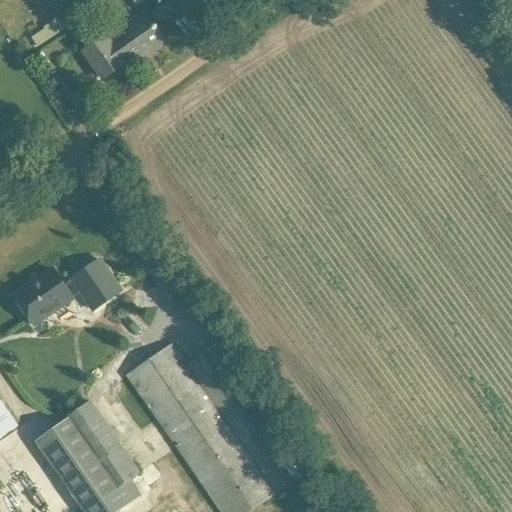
[(73,0),(80,10),(95,1),(95,0),(73,0)]
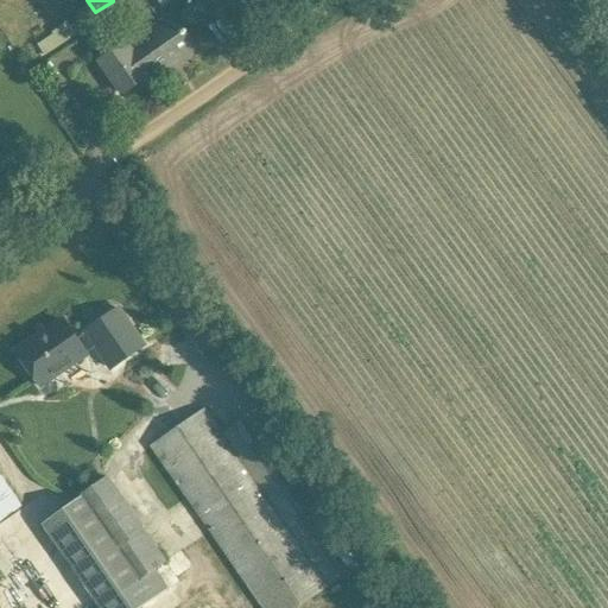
[(54,33),(37,44),(44,55),(93,23),(87,14),(68,27),(64,24),(52,31),(54,33)]
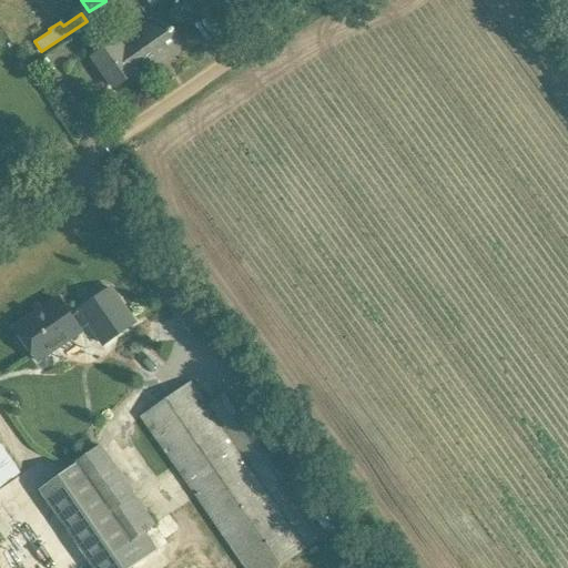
[(184,46),(172,28),(162,13),(129,37),(152,69),(184,46)]
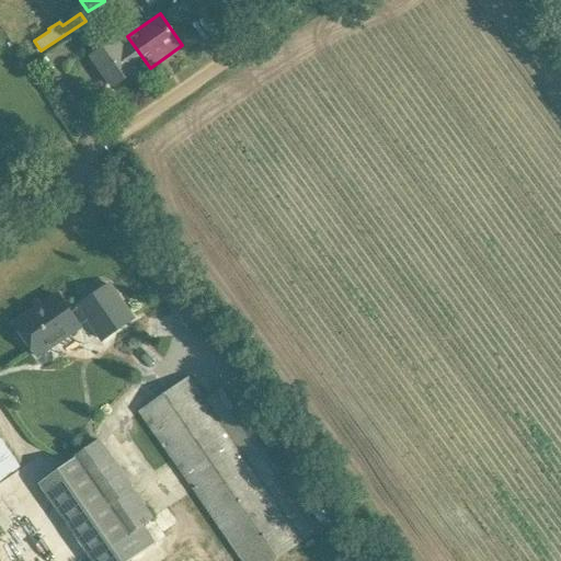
[(140,75),(150,68),(127,36),(118,43),(116,38),(92,56),(114,87),(137,70),(140,75)]
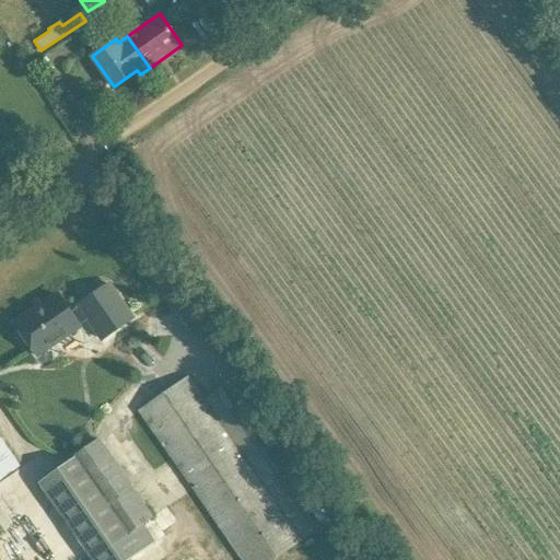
[(133,318),(121,302),(109,284),(79,305),(79,306),(71,312),(60,295),(36,313),(34,310),(15,323),(27,341),(38,356),(81,326),(80,325),(89,319),(103,340),(133,318)]
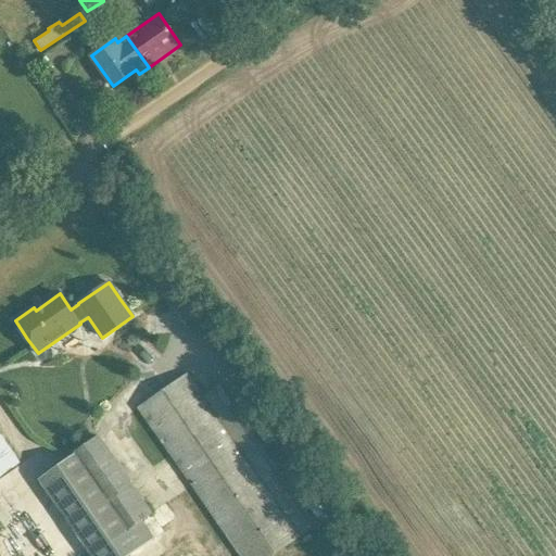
[(187,374),(138,408),(241,555),(270,555),(299,536),(300,535),(226,430),(202,396),(198,390),(187,374)]
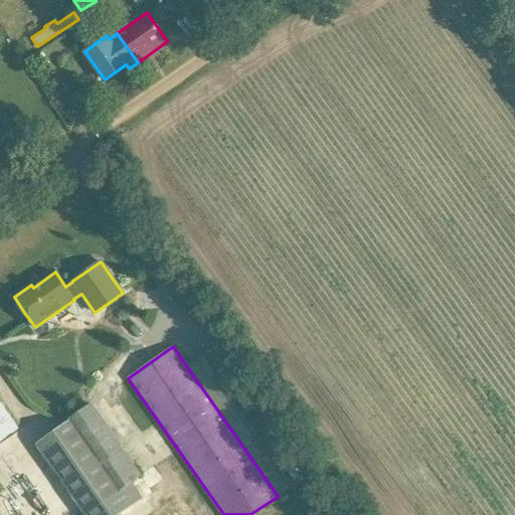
[(0,441),(18,428),(0,402),(0,441)]
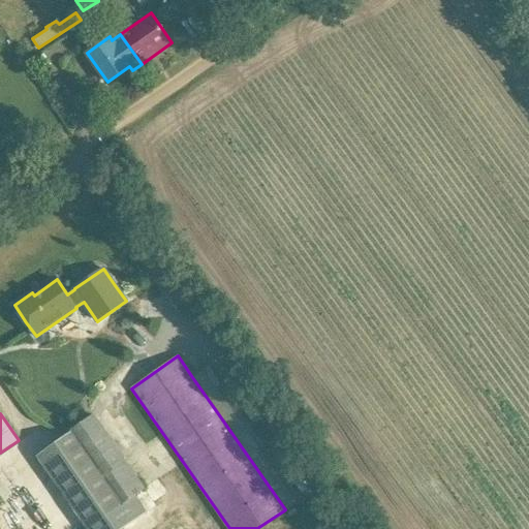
[(64,434),(35,455),(86,528),(121,528),(147,511),(135,494),(144,488),(93,414),(64,434)]
